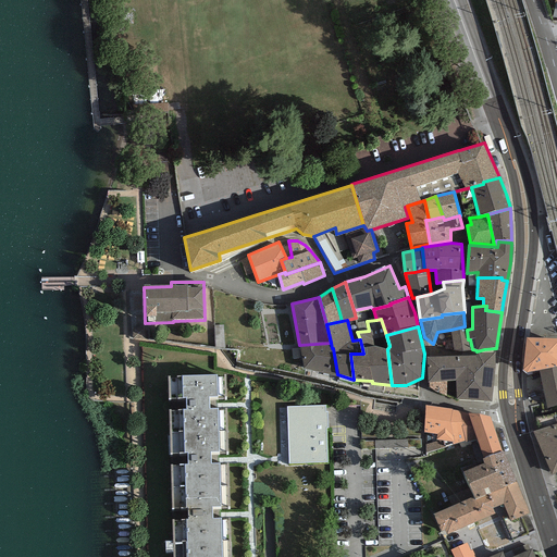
[(462,351),(472,350),(472,349),(470,339),(468,339),(467,330),(465,326),(450,330),(454,350),(462,351)]
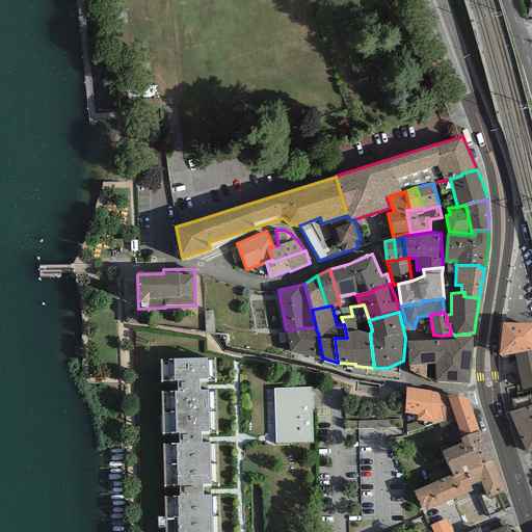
[(531,323),(502,322),(499,353),(502,355),(514,354),(531,349),(531,323)]
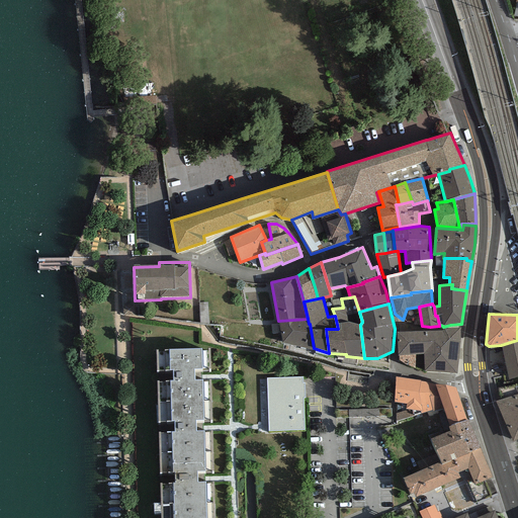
[(282,343),(315,350),(314,348),(310,324),(309,324),(308,319),(278,321),(282,343)]
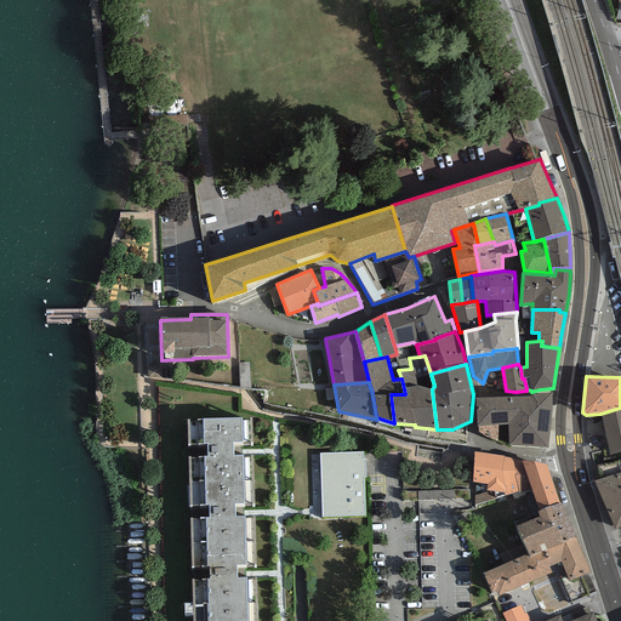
[(529,397),(528,446),(547,448),(551,393),(533,394),(529,397)]
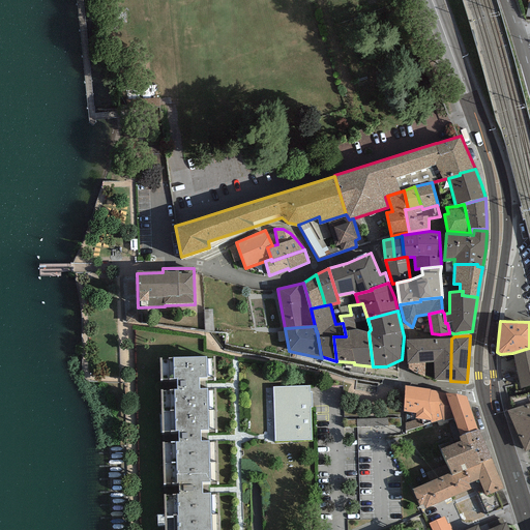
[(432,339),(406,340),(407,364),(408,364),(408,370),(417,375),(424,377),(425,363),(433,362),(432,339)]
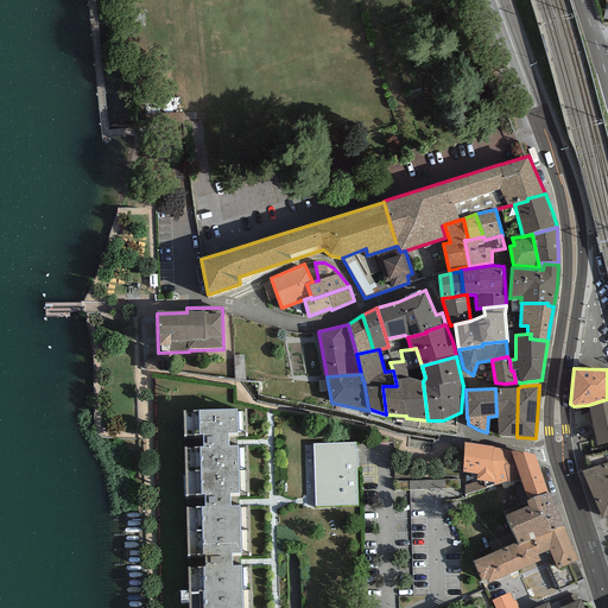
[(499,436),(517,437),(518,388),(495,388),(496,416),(499,436)]
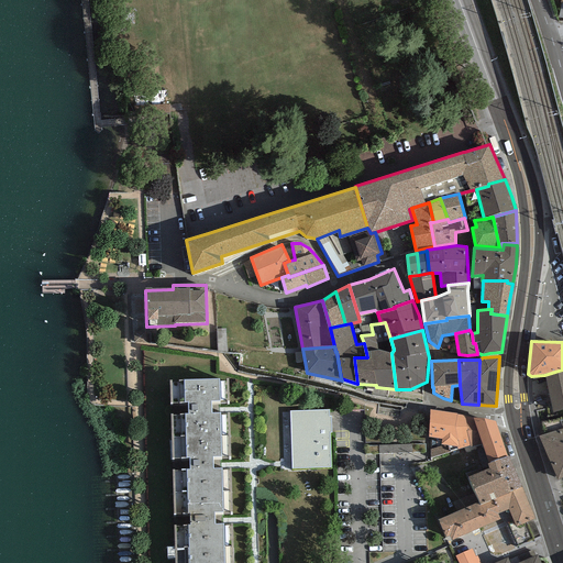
[(562,370),(544,375),(553,412),(562,409),(562,370)]
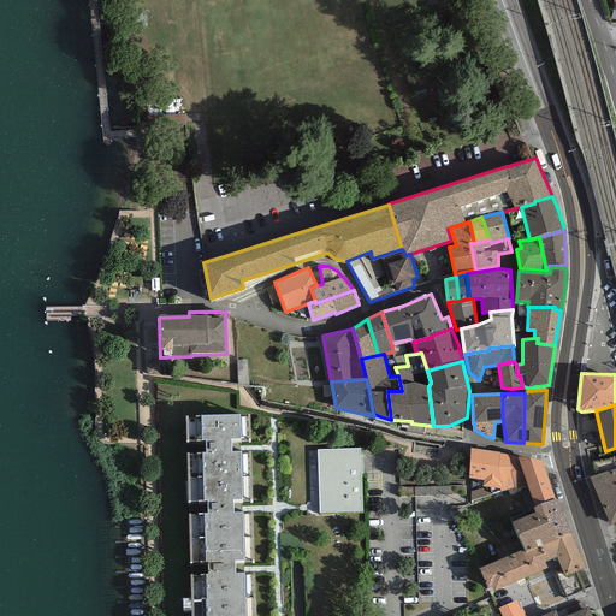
[(246,615),(244,574),(235,574),(235,561),(244,561),(242,513),(234,513),(234,502),(243,501),(242,451),(232,451),(232,440),(241,439),(241,415),(185,416),(187,442),(205,440),(206,454),(187,455),(188,502),(206,502),(207,514),(188,514),(189,563),(207,563),(207,574),(189,574),(189,615),(246,615)]
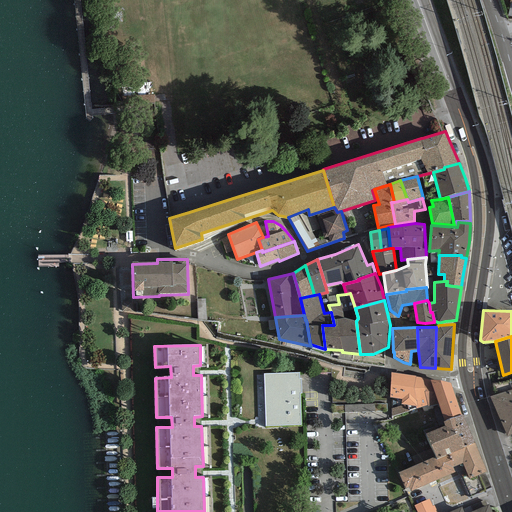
[(425,391),(422,378),(416,377),(416,376),(391,372),(390,398),(392,398),(392,416),(416,409),(427,405),(424,392),(425,391)]
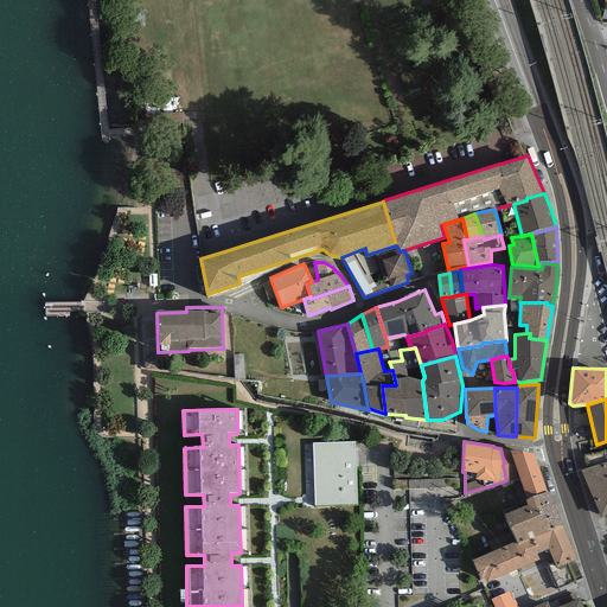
[(314,505),(356,504),(355,467),(358,467),(357,448),(355,448),(355,442),(313,443),(314,505)]
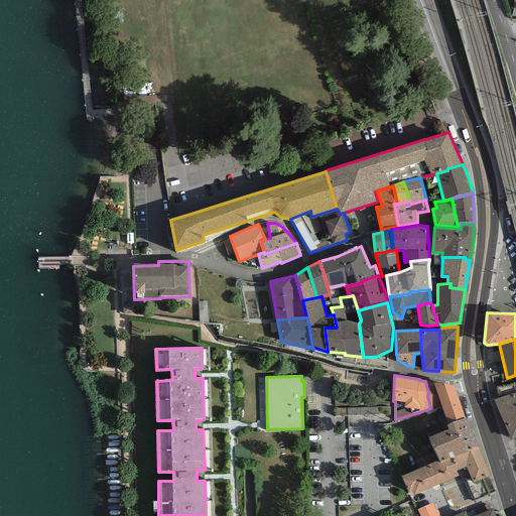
[(455,386),(425,381),(428,394),(427,395),(430,408),(431,410),(441,407),(446,424),(465,418),(455,386)]
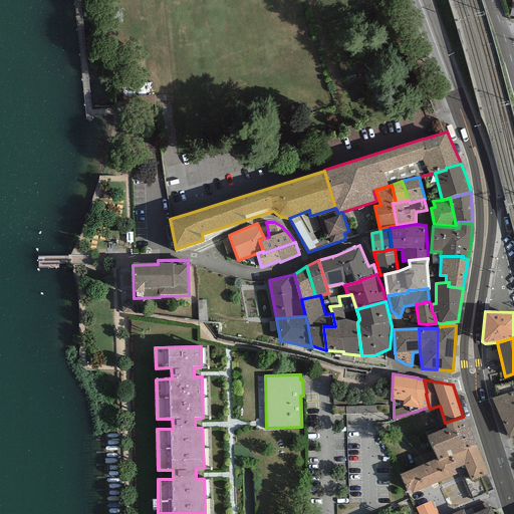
[(513,392),(492,399),(509,438),(513,435),(513,392)]
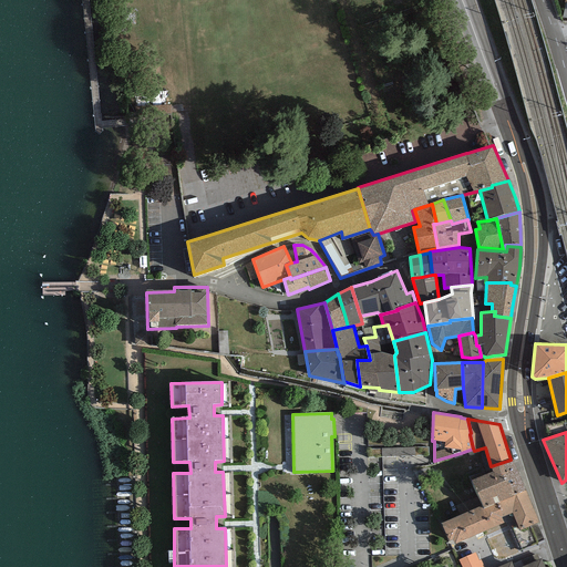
[(483,509),(526,491),(522,481),(512,460),(511,460),(491,466),(492,472),(471,481),(482,506),(483,509)]
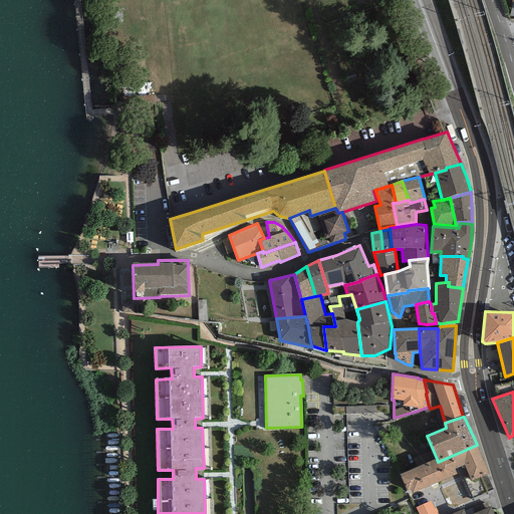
[(464,466),(472,481),(489,474),(477,445),(438,462),(437,459),(400,475),(407,491),(411,489),(413,493),(457,474),(455,470),(464,466)]
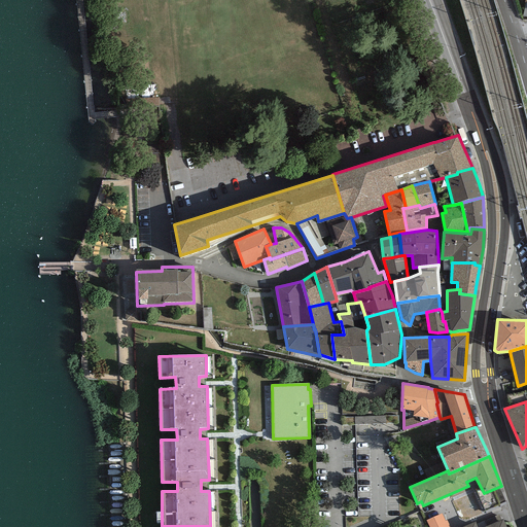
[(448,526),(444,515),(426,522),(428,526),(448,526)]
